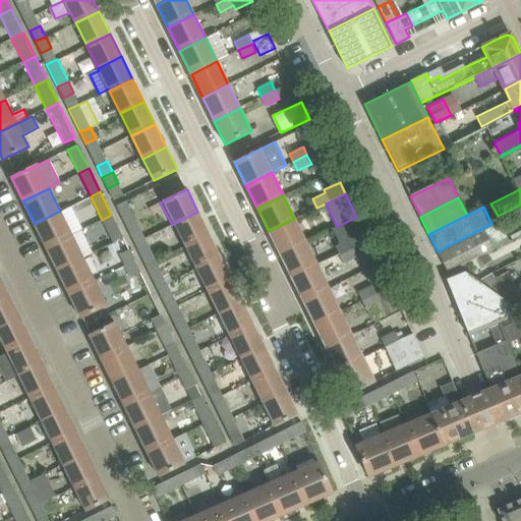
[(35,224),(46,247),(71,234),(60,211),(35,224)]
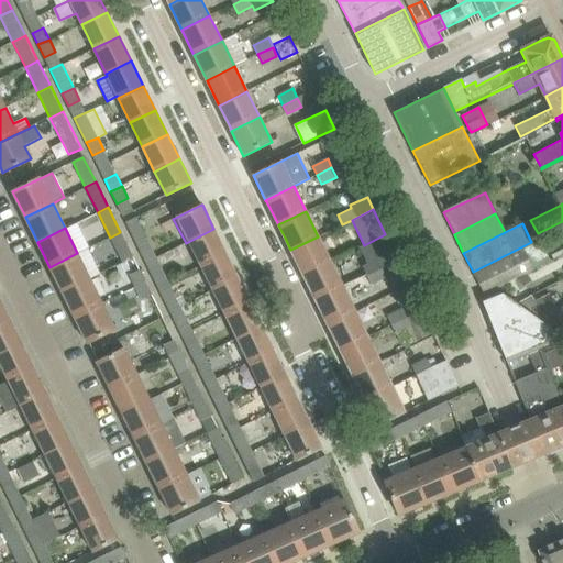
[(221,243),(213,229),(186,243),(198,267),(225,253),(221,243)]
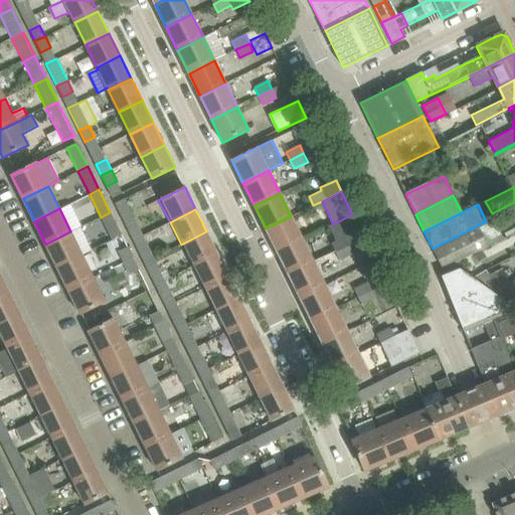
[(101,217),(113,240),(122,235),(110,212),(101,217)]
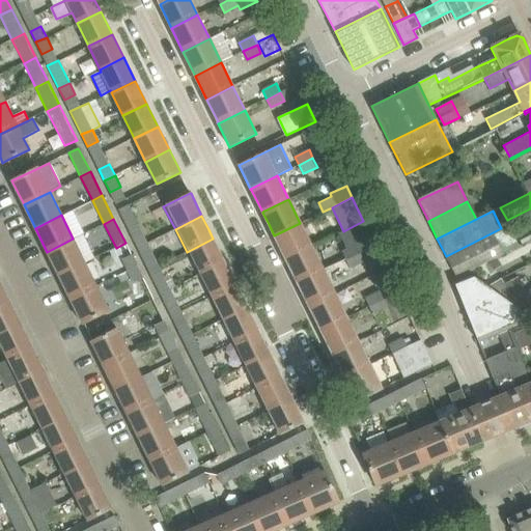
[(346,259),(360,253),(375,246),(363,221),(343,231),(338,233),(346,249),(341,251),(346,259)]
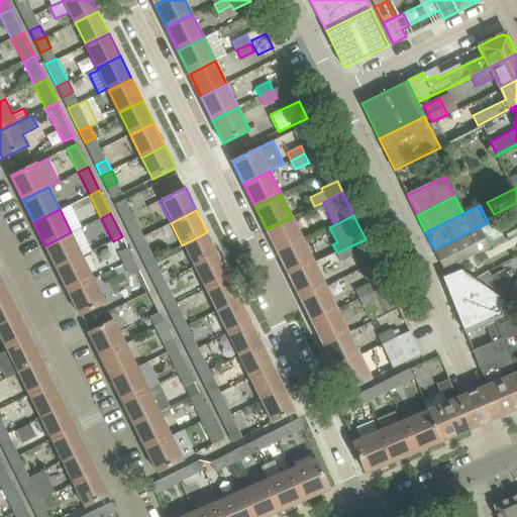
[(267,229),(278,252),(304,240),(292,217),(267,229)]
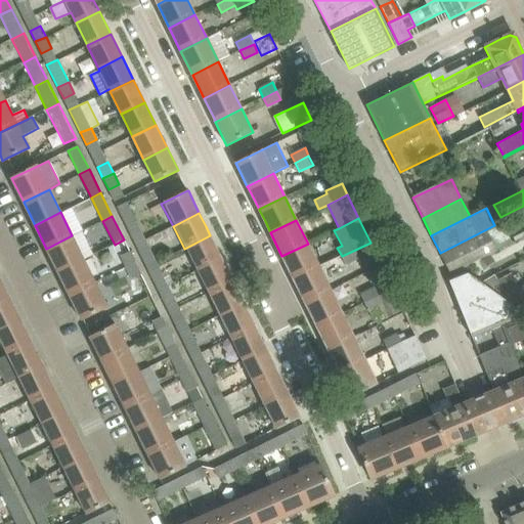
[(494,225),(440,253),(450,274),(497,252),(487,232),(495,227),(494,225)]
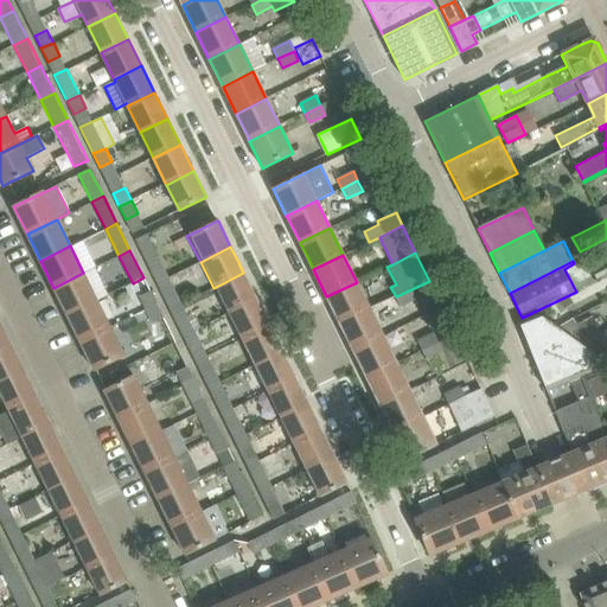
[(161,264),(151,270),(157,283),(168,278),(161,264)]
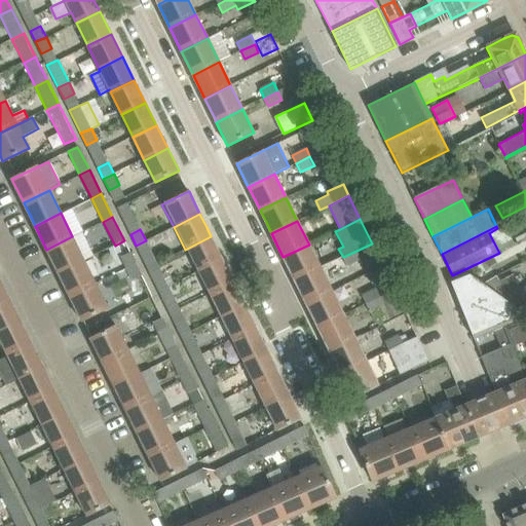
[(46,250),(59,273),(84,260),(72,236),(46,250)]
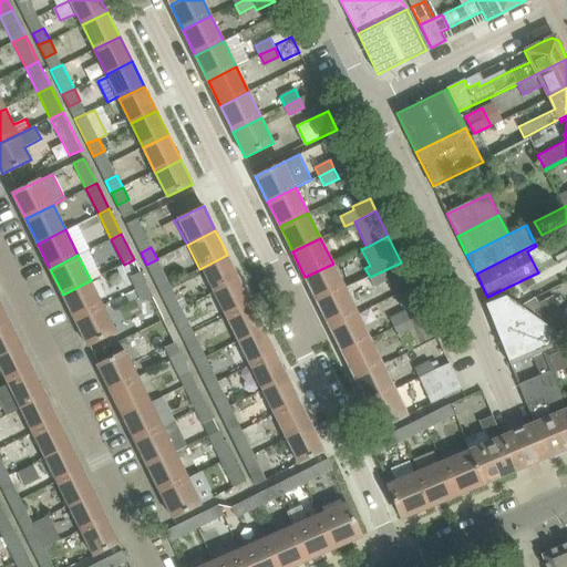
[(239,279),(227,255),(199,269),(212,294),(239,279)]
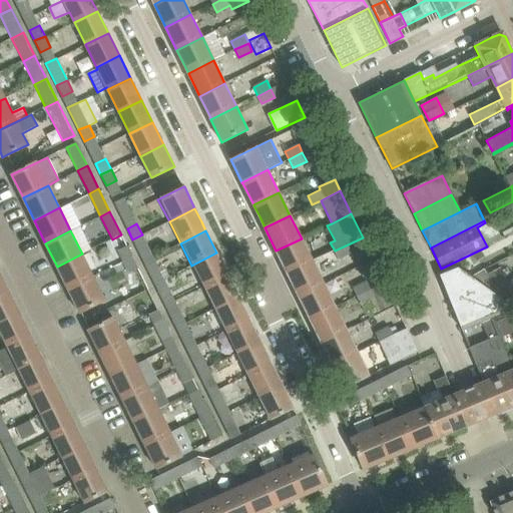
[(142,234),(132,239),(138,250),(147,245),(142,234)]
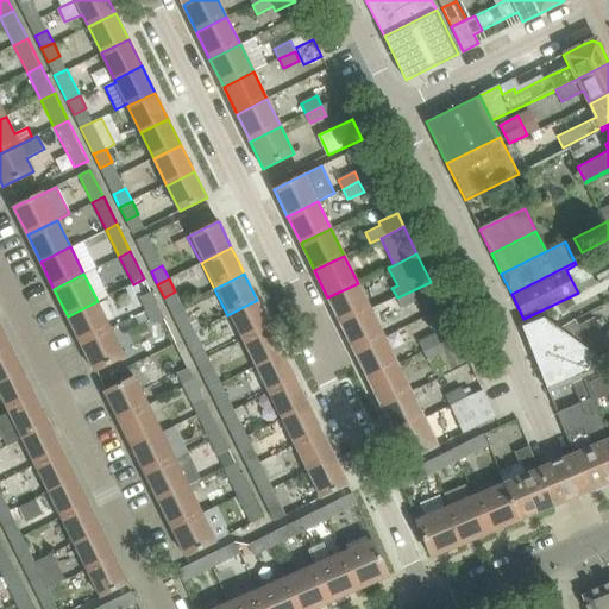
[(327,297),(341,325),(371,311),(358,283),(327,297)]
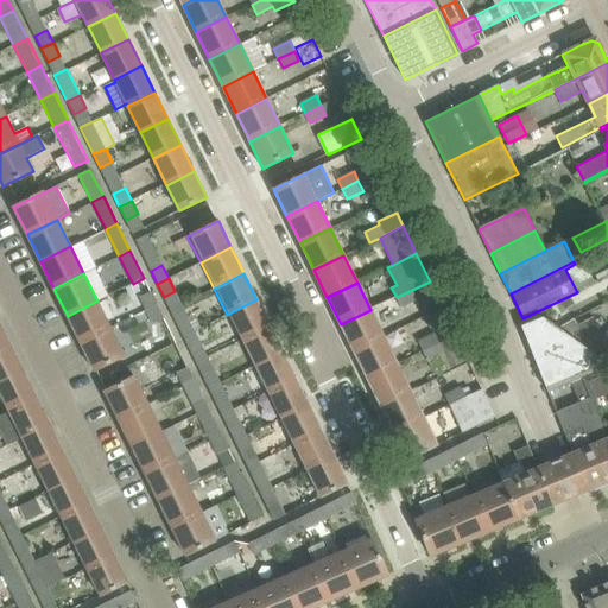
[(397,297),(401,308),(417,299),(412,290),(397,297)]
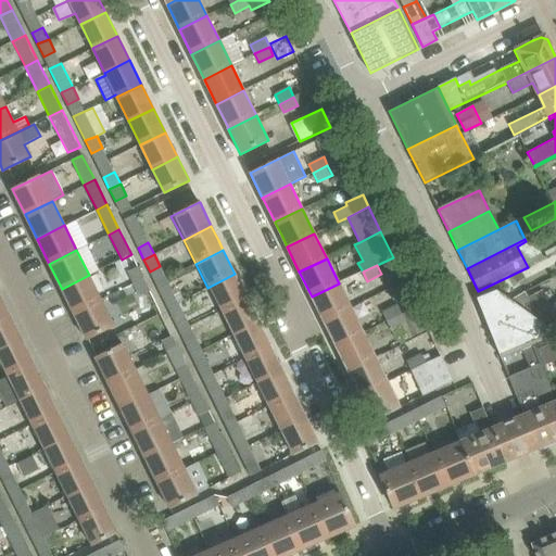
[(143,279),(137,266),(127,270),(134,283),(143,279)]
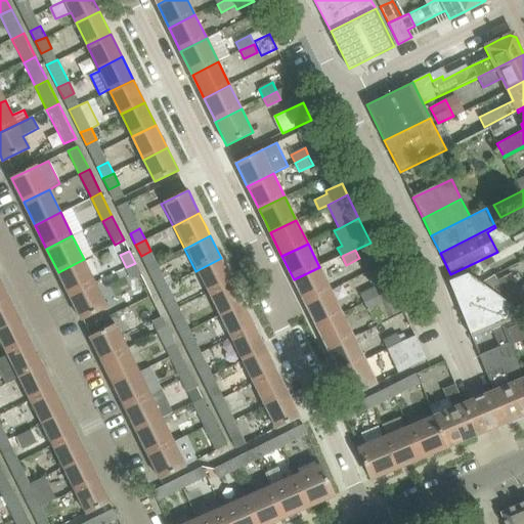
[(232,280),(221,258),(195,271),(207,294),(232,280)]
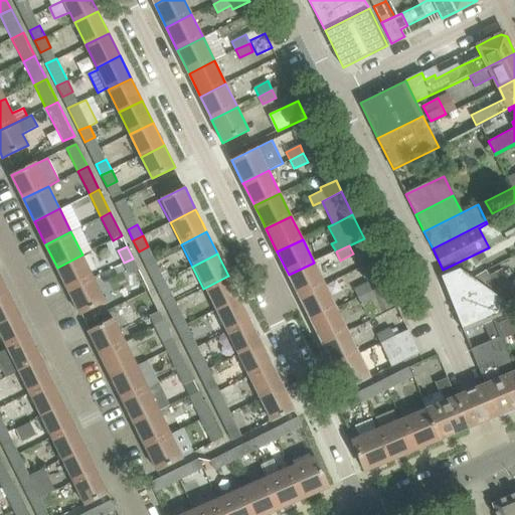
[(57,268),(68,291),(94,278),(82,254),(57,268)]
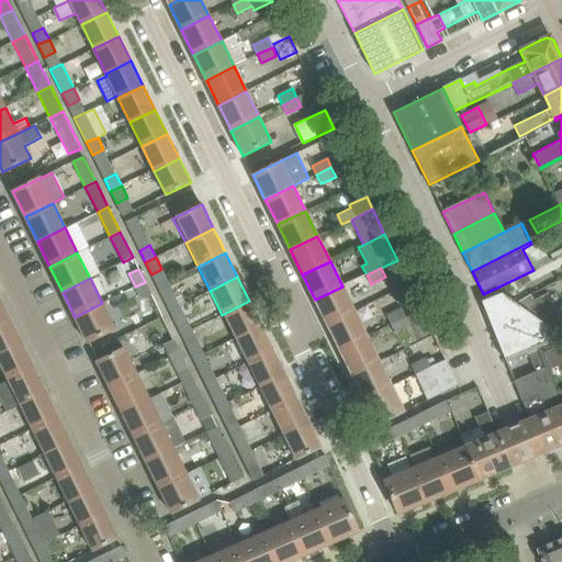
[(145,282),(135,287),(142,300),(152,295),(145,282)]
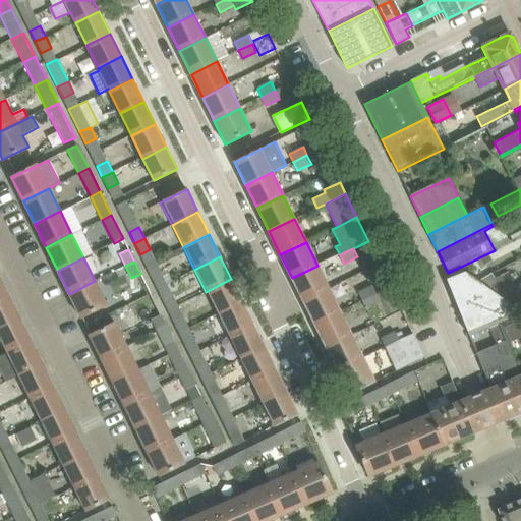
[(129,277),(123,265),(99,277),(105,289),(129,277)]
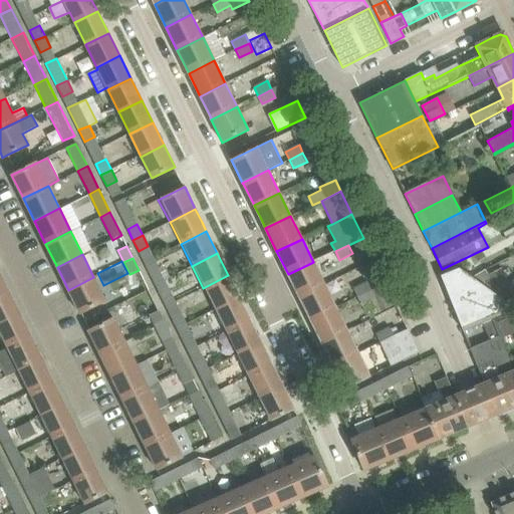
[(288,274),(299,297),(324,284),(313,262),(288,274)]
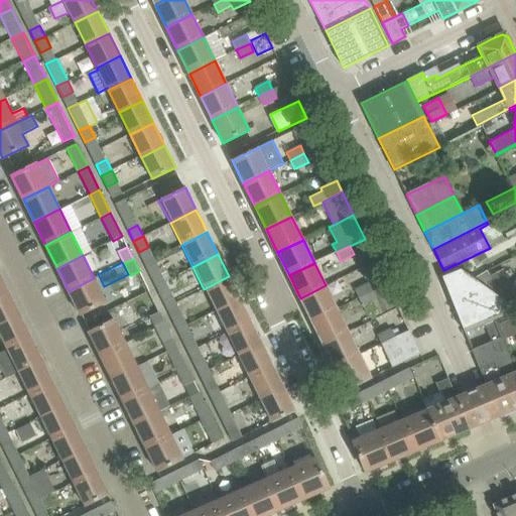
[(466,267),(461,269),(473,278),(478,276),(466,267)]
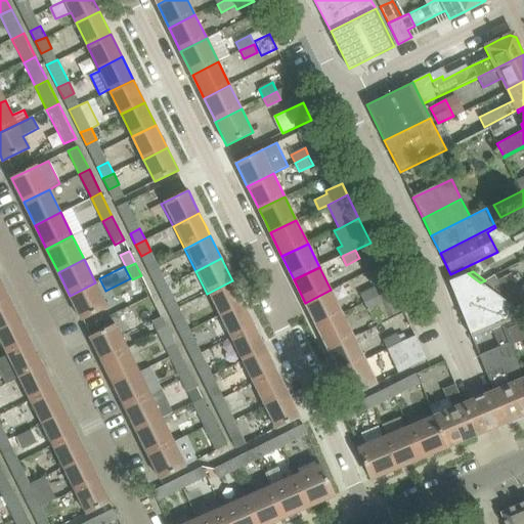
[(512,272),(497,279),(506,292),(516,287),(518,286),(512,272)]
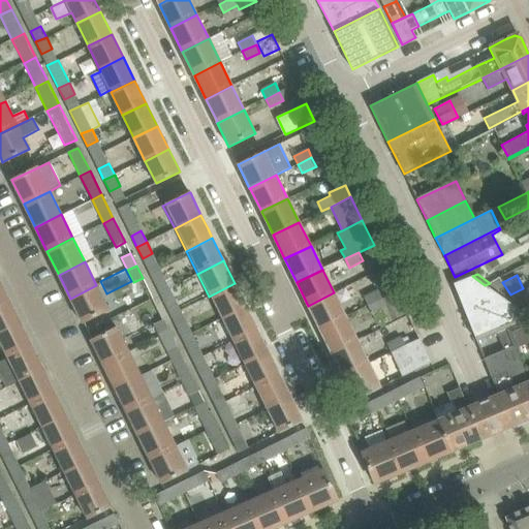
[(163,276),(154,281),(159,292),(169,287),(165,280),(163,276)]
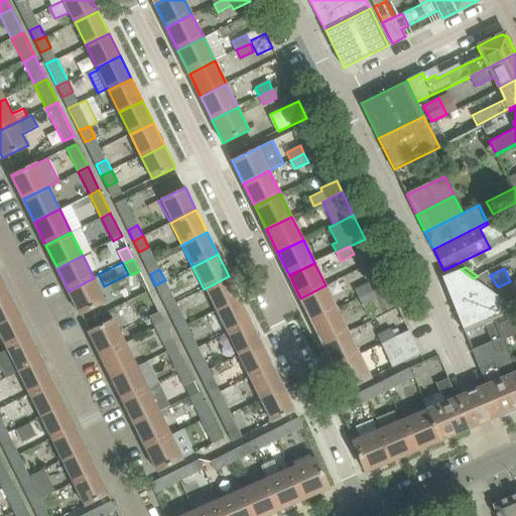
[(485,325),(494,320),(515,311),(515,308),(490,291),(473,278),(461,269),(442,276),(465,333),(485,325)]
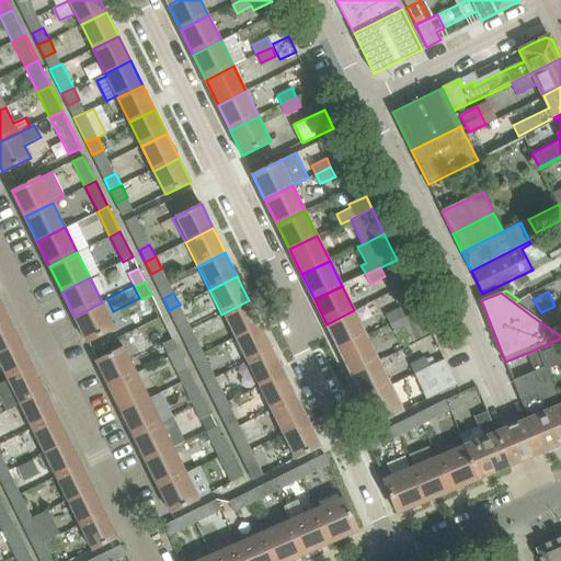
[(529,294),(519,300),(514,302),(533,317),(541,312),(533,299),(529,294)]
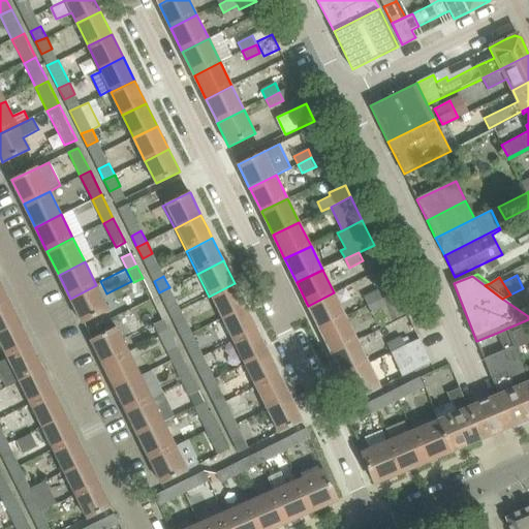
[(0,305),(8,301),(0,282),(0,305)]
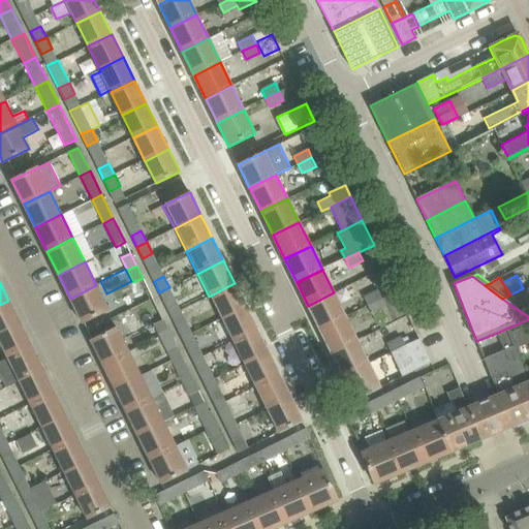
[(246,306),(235,283),(209,297),(221,319),(246,306)]
